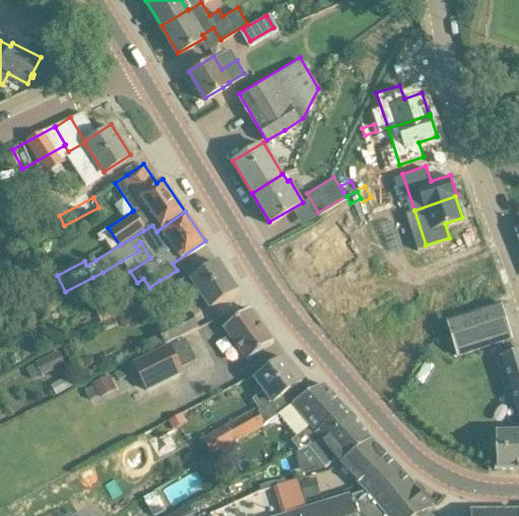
[(303,269),(316,285),(350,259),(327,230),(308,245),(317,257),(303,269)]
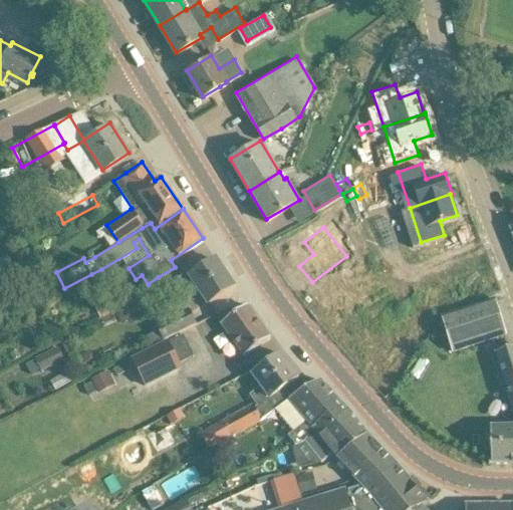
[(401,254),(395,244),(388,248),(394,258),(401,254)]
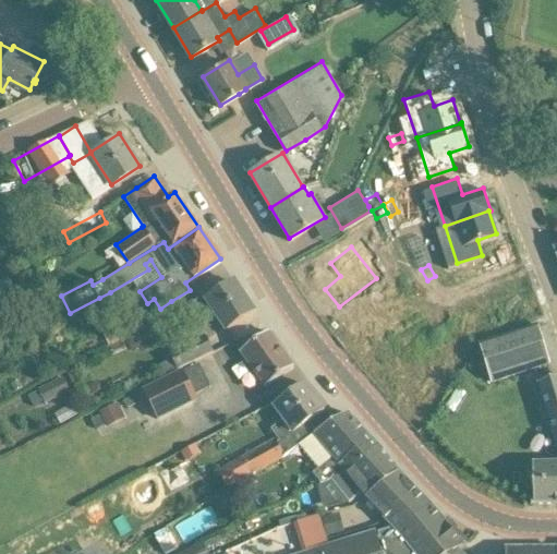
[(226,327),(254,309),(234,279),(208,297),(205,292),(186,304),(195,318),(213,309),(226,327)]
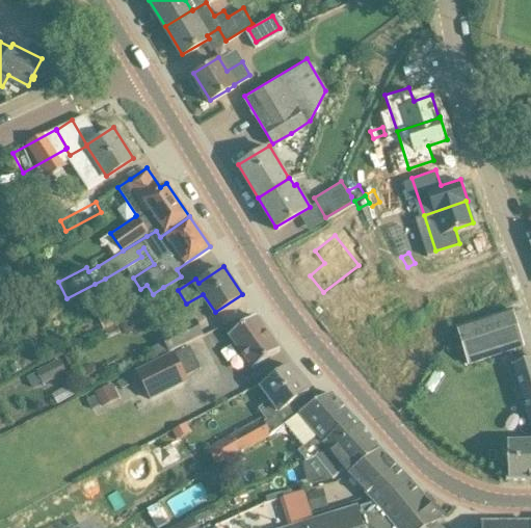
[(424,296),(418,286),(406,292),(413,302),(424,296)]
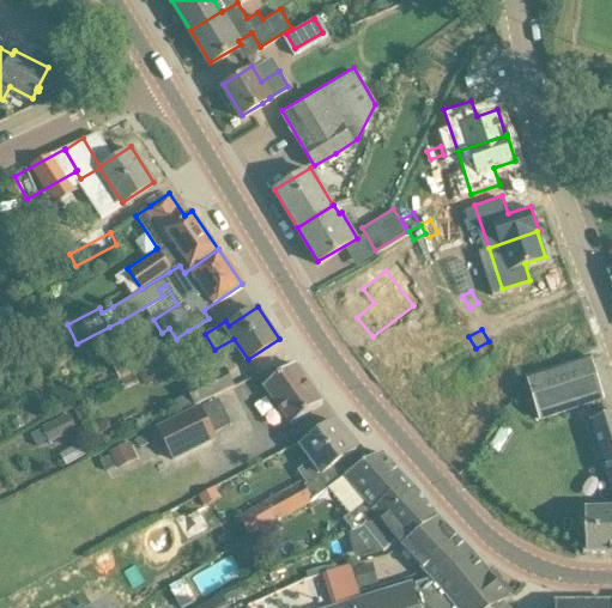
[(141,351),(113,365),(119,378),(147,364),(141,351)]
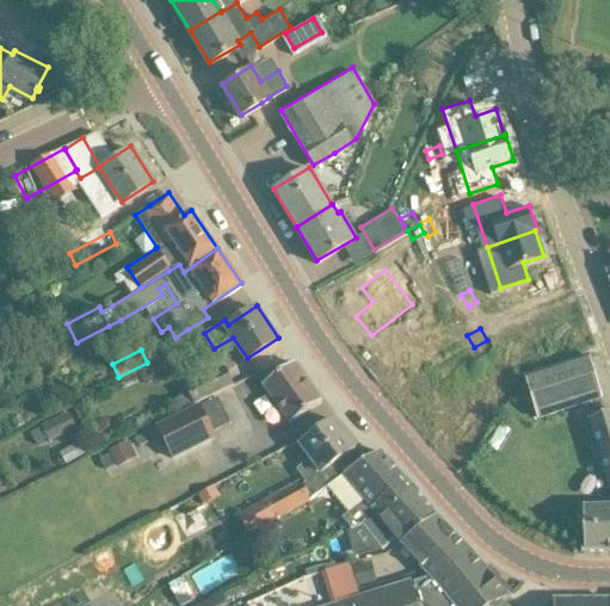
[(537,414),(578,401),(601,394),(589,352),(524,372),(537,414)]
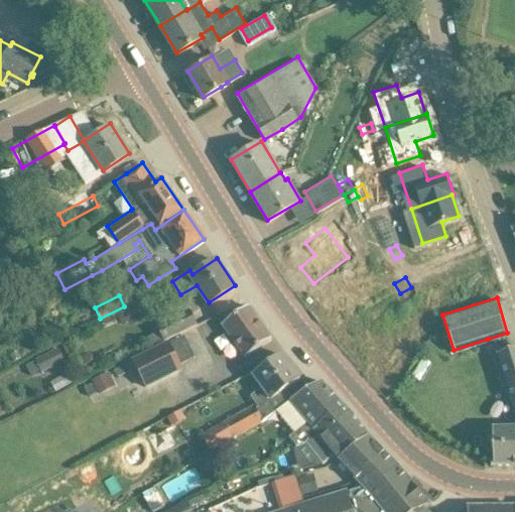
[(0,314),(3,322),(14,315),(8,302),(0,306),(0,314)]
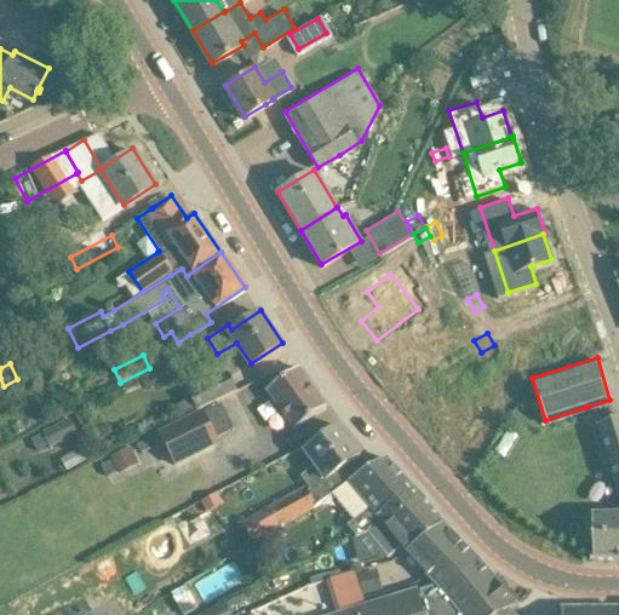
[(307,419),(326,404),(298,365),(265,388),(280,408),(279,408),(292,429),(307,419)]
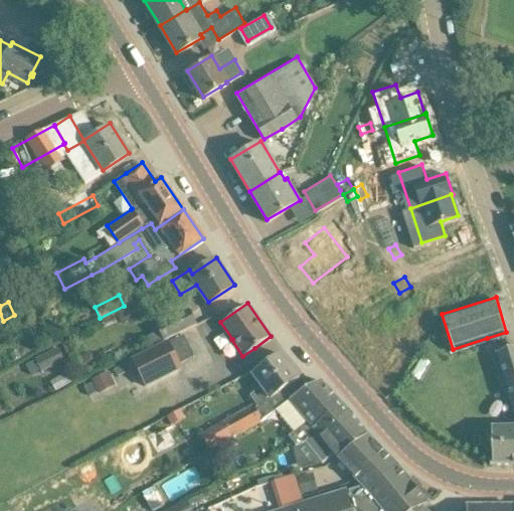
[(147,333),(153,344),(195,323),(189,311),(160,325),(161,326),(147,333)]
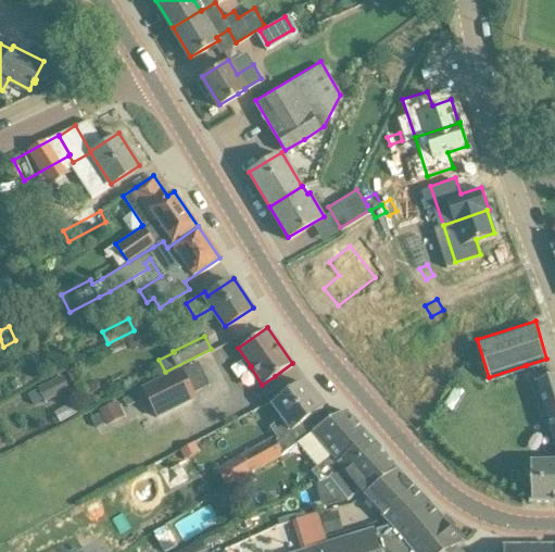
[(193,390),(183,366),(181,365),(142,385),(158,415),(197,396),(193,390)]
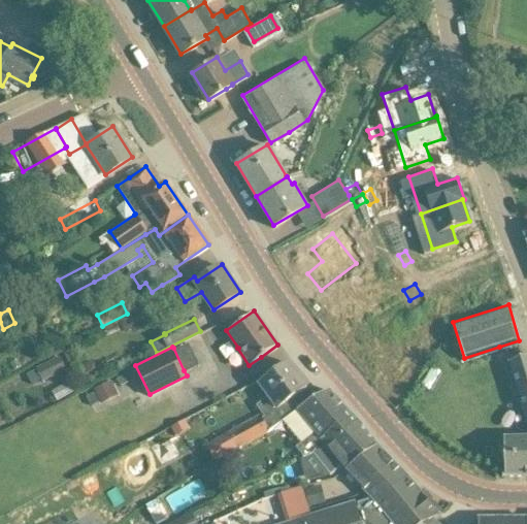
[(42,379),(65,366),(58,354),(25,370),(31,382),(40,377),(42,379)]
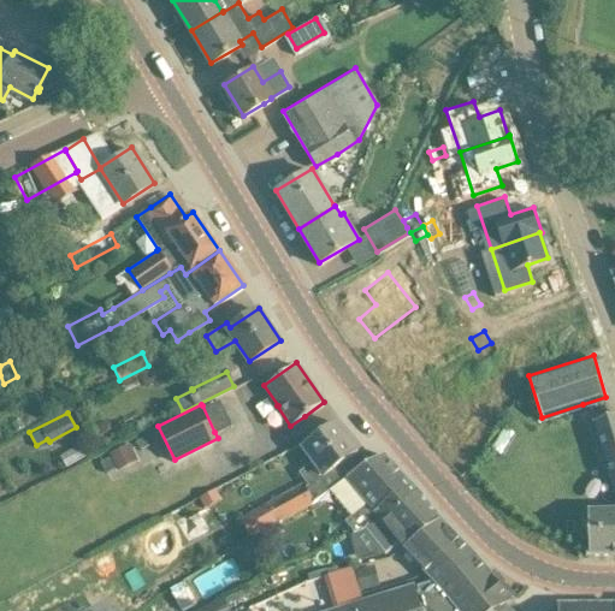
[(614,492),(614,506),(587,508),(587,529),(589,553),(614,552),(614,413),(611,414),(597,419),(593,420),(608,467),(614,492)]
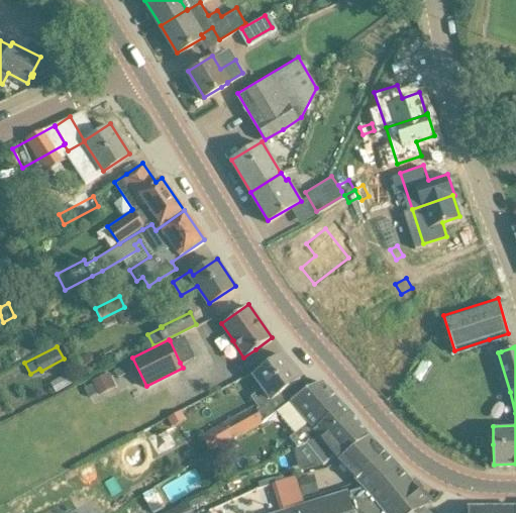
[(256,402),(224,420),(232,435),(234,437),(254,425),(262,420),(276,410),(286,401),(279,392),(300,377),(283,353),(267,366),(253,375),(262,386),(250,394),(256,402)]
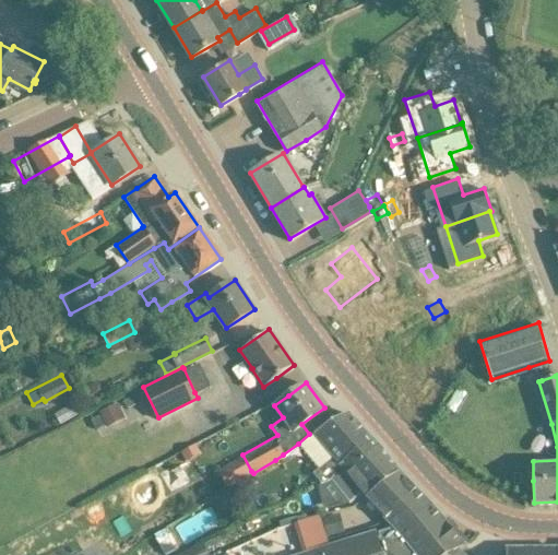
[(72,401),(54,411),(59,422),(78,412),(72,401)]
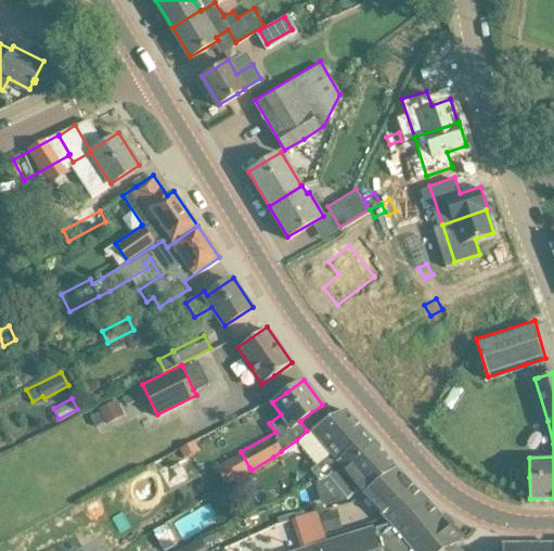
[(117,398),(99,407),(106,422),(125,413),(117,398)]
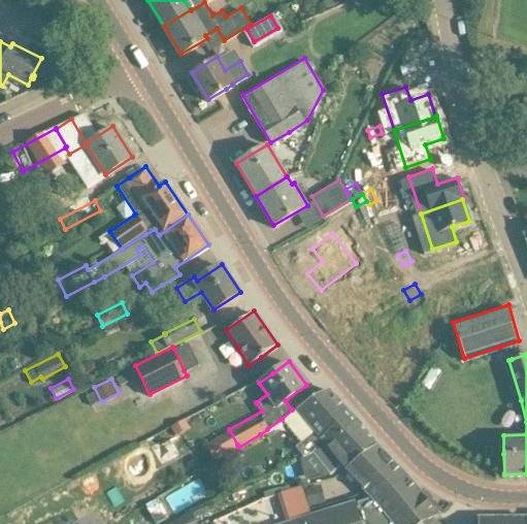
[(298,405),(295,408),(314,430),(296,445),(303,455),(314,452),(327,447),(326,446),(358,421),(352,414),(328,388),(321,392),(316,396),(299,406),(298,405)]
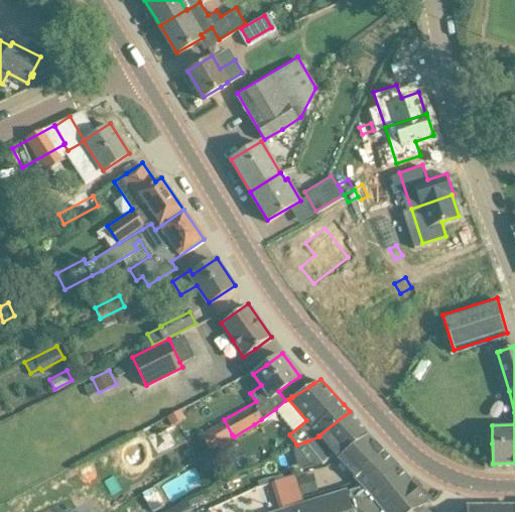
[(319,436),(306,441),(323,461),(333,453),(338,459),(368,434),(367,433),(350,411),(318,435),(319,436)]
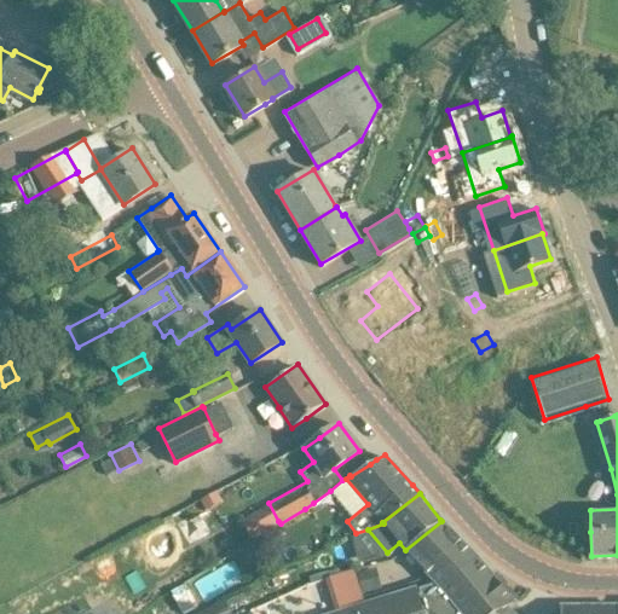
[(278,521),(260,532),(266,542),(284,531),(281,523),(278,521)]
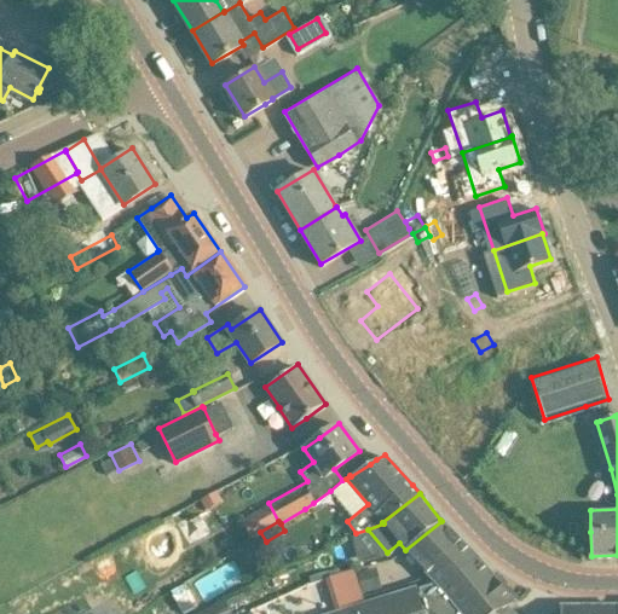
[(442,521),(405,550),(425,574),(456,544),(457,546),(462,543),(442,521)]
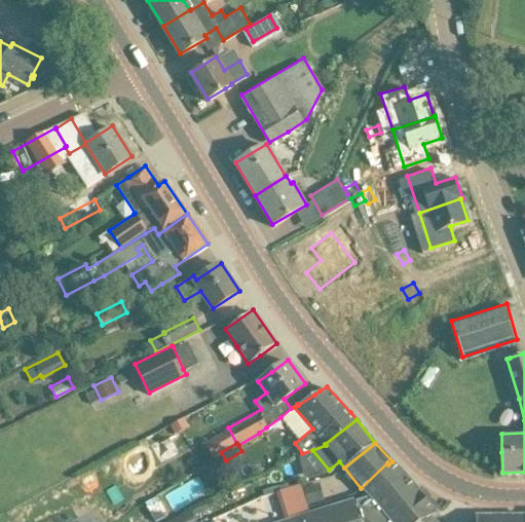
[(352,496),(270,521),(418,521),(436,512),(414,485),(406,475),(392,461),(388,464),(387,462),(361,488),(367,495),(355,498),(357,504),(354,504),(352,496)]
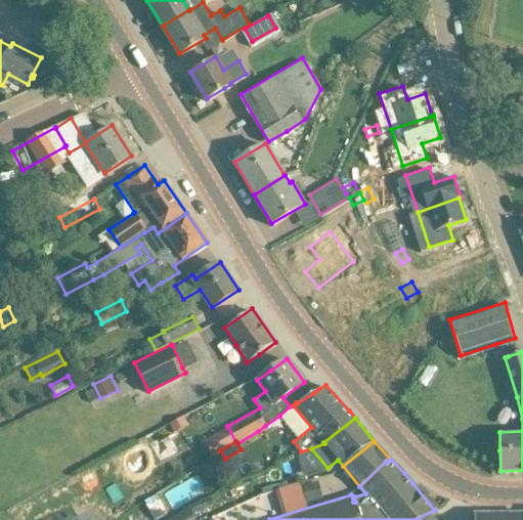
[(322,495),(317,478),(301,483),(306,501),(322,495)]
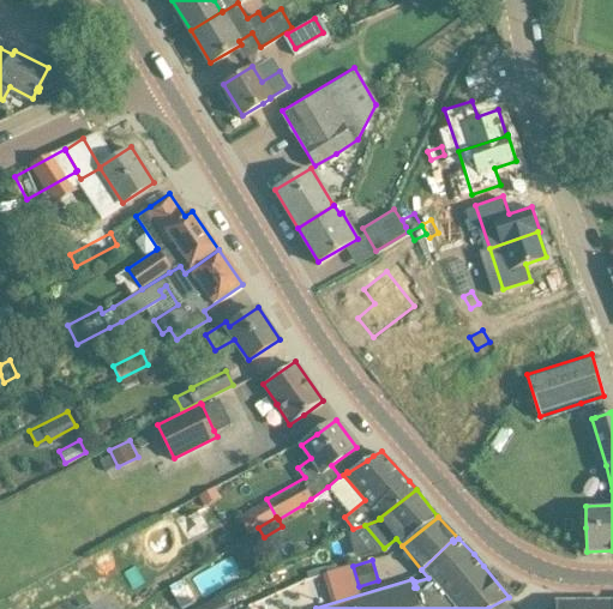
[(229,608),(221,592),(186,608),(229,608)]
